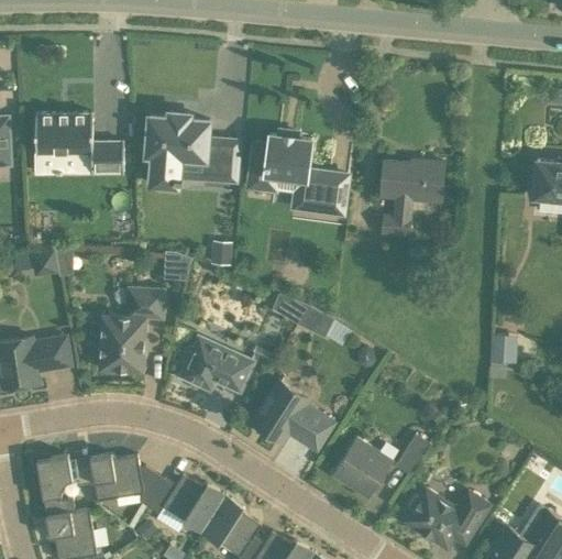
[(149,118),(145,157),(152,157),(150,182),(149,188),(177,192),(178,184),(182,184),(182,179),(178,178),(180,160),(204,162),(202,181),(234,183),(238,149),(215,146),(207,146),(208,122),(209,122),(189,121),(189,116),(183,114),(182,119),(169,118),(169,113),(168,113),(167,119),(149,118)]
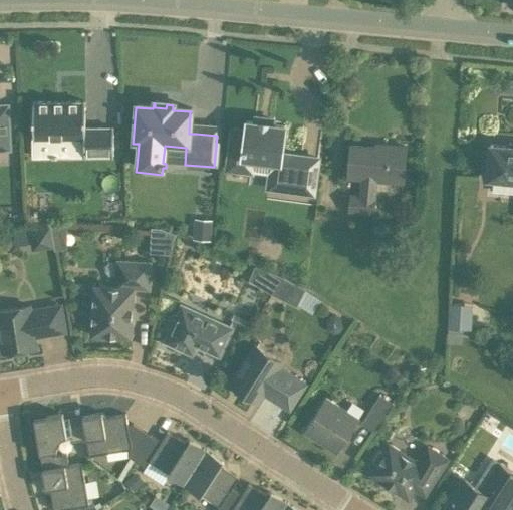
[(32,142),(32,160),(71,159),(112,159),(112,131),(84,131),(83,104),(31,105),(32,142)]
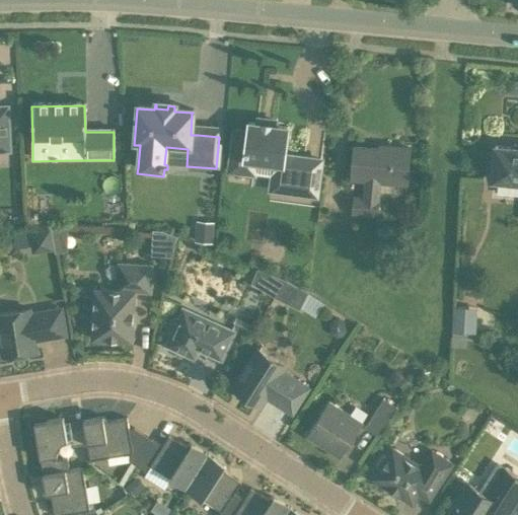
[(0,154),(9,154),(7,115),(6,115),(5,109),(0,109),(0,154)]
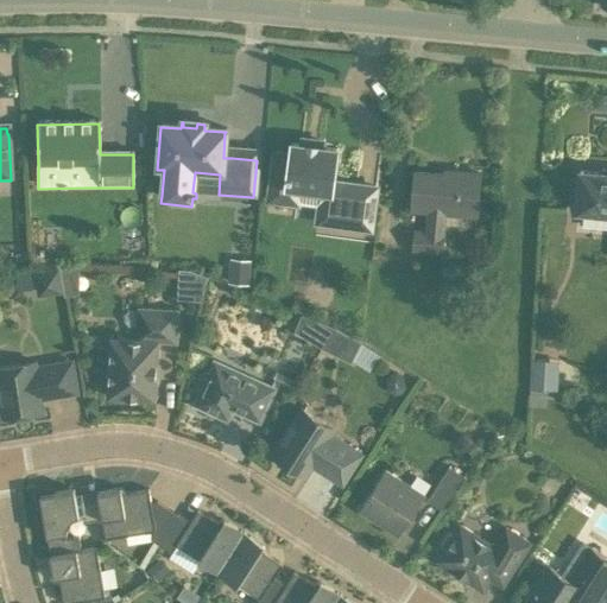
[(324,153),(297,150),(290,148),(290,156),(289,159),(273,157),(267,205),(297,209),(299,192),(322,196),(318,226),(316,226),(316,228),(370,235),(375,192),(373,192),(372,201),(354,198),(355,190),(333,186),(333,184),(336,154),(324,153)]
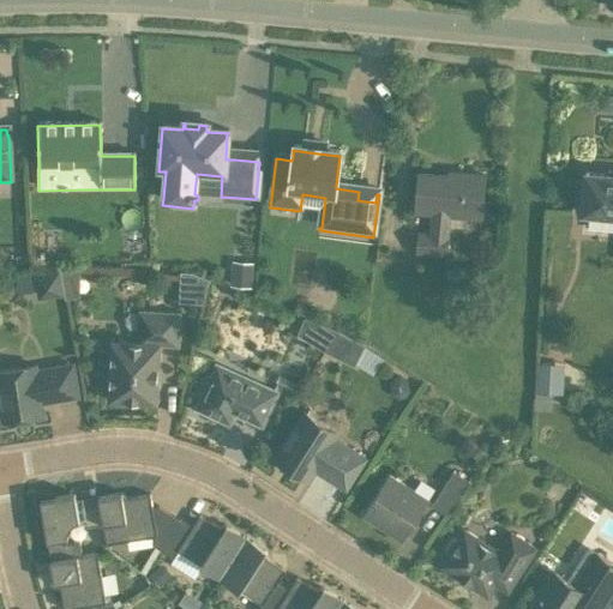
[(428,237),(418,237),(415,257),(448,259),(451,218),(480,222),(484,180),(462,178),(462,181),(418,178),(415,215),(431,217),(428,237)]
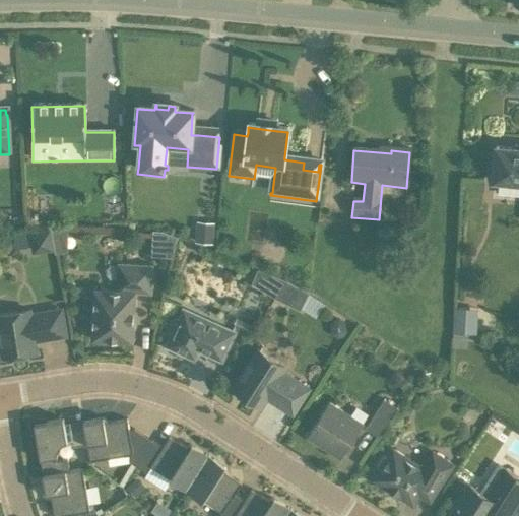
[(518,151),(495,150),(492,184),(518,186),(518,151)]
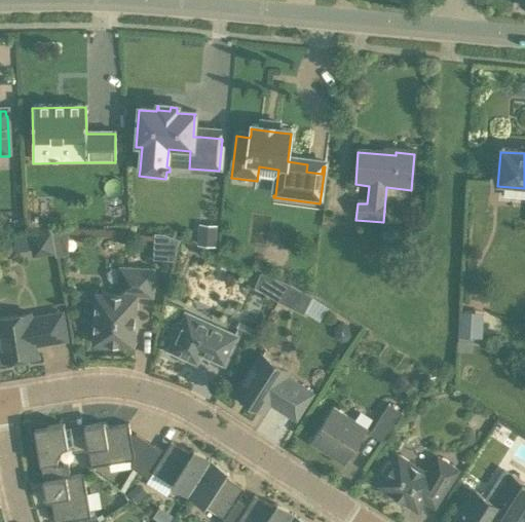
[(215,232),(197,230),(195,246),(214,248),(215,232)]
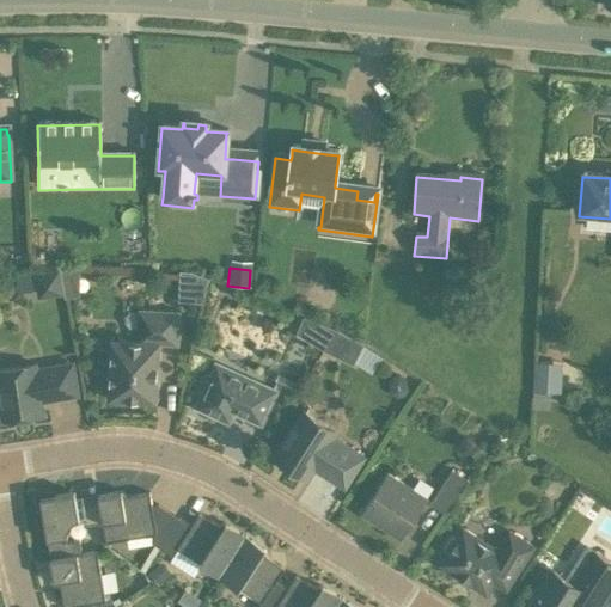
[(32,277),(35,293),(47,301),(63,299),(59,273),(32,277)]
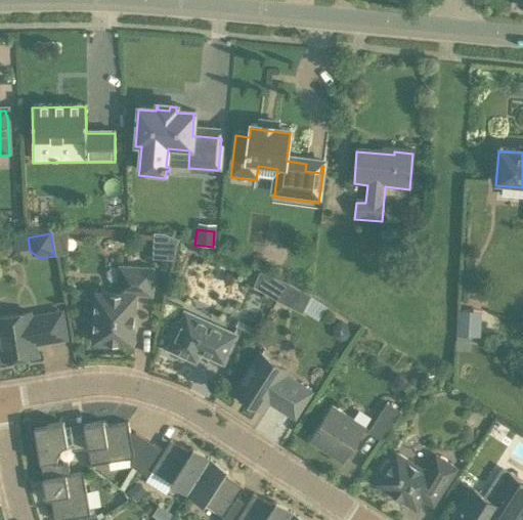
[(162,236),(153,235),(151,261),(173,262),(177,243),(162,236)]
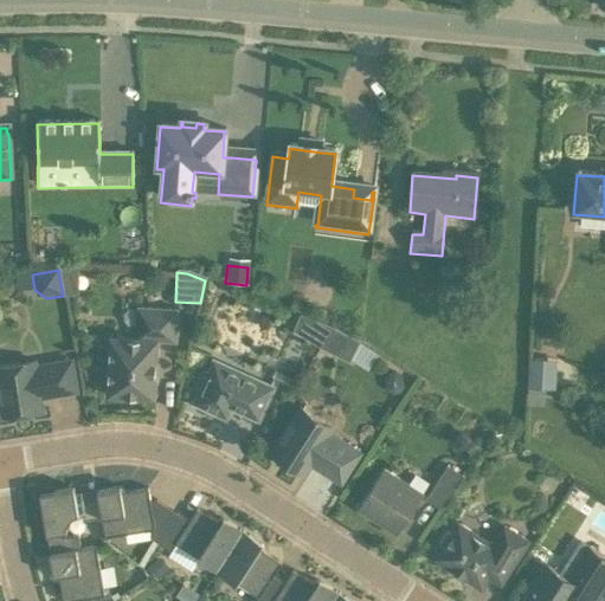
[(139,342),(109,341),(105,399),(153,401),(156,344),(175,344),(177,312),(140,311),(139,342)]
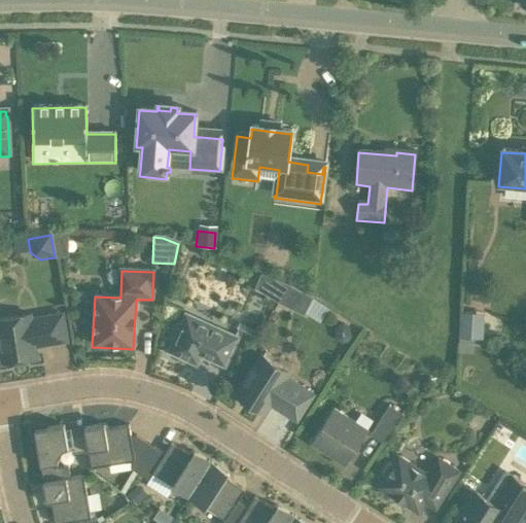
[(266,298),(278,306),(289,288),(274,282),(266,298)]
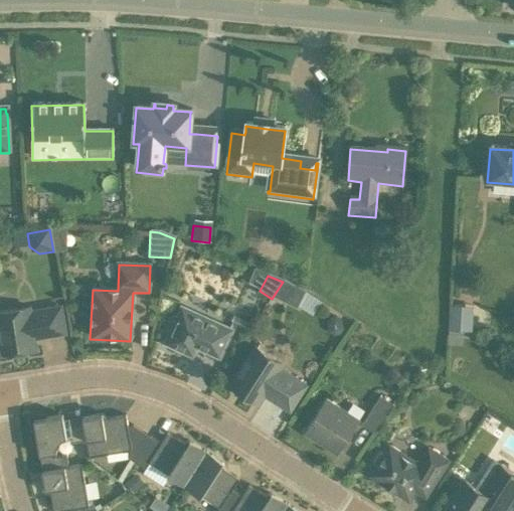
[(305,294),(283,282),(272,299),(295,311),(305,294)]
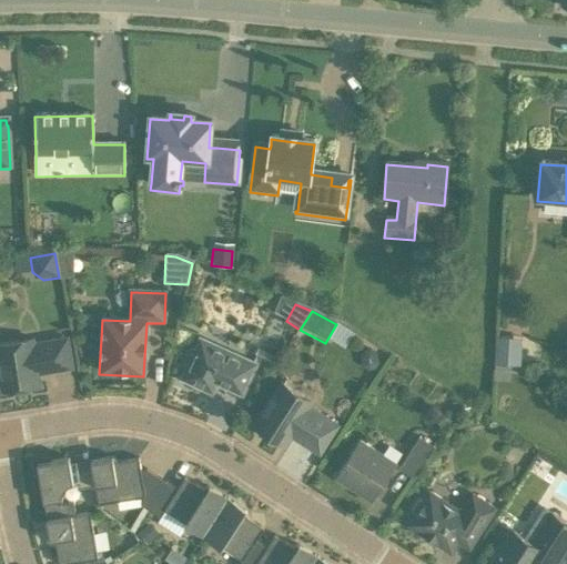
[(497,339),(496,366),(507,366),(509,339),(497,339)]
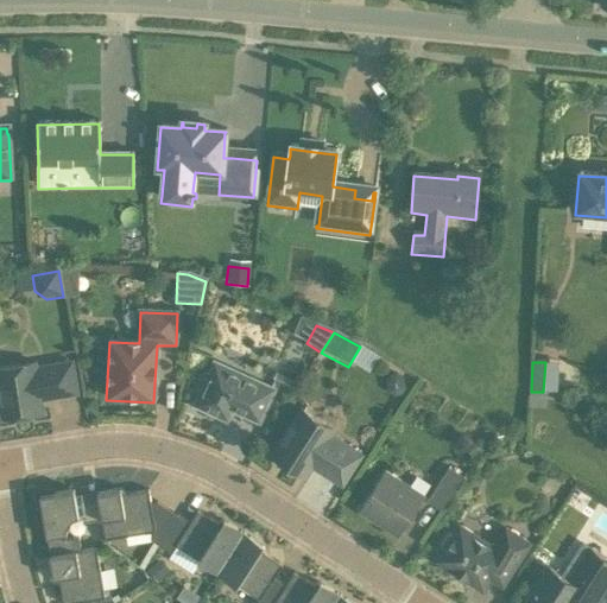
[(42,416),(40,406),(39,402),(76,397),(70,365),(35,370),(33,366),(0,370),(0,406),(2,421),(42,416)]
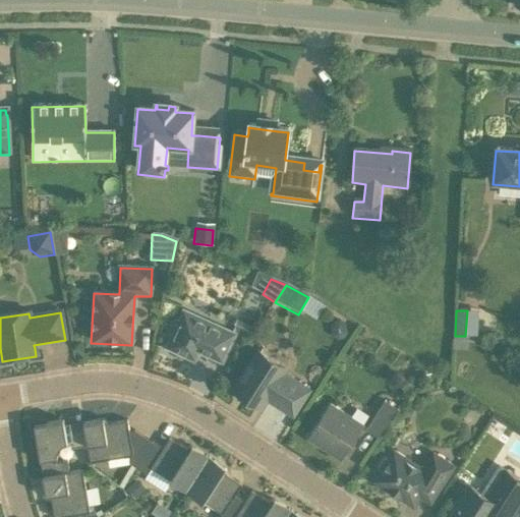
[(168,340),(164,349),(166,350),(193,363),(197,356),(197,354),(221,364),(226,353),(234,336),(226,333),(182,313),(181,312),(177,322),(171,322),(165,336),(168,340)]
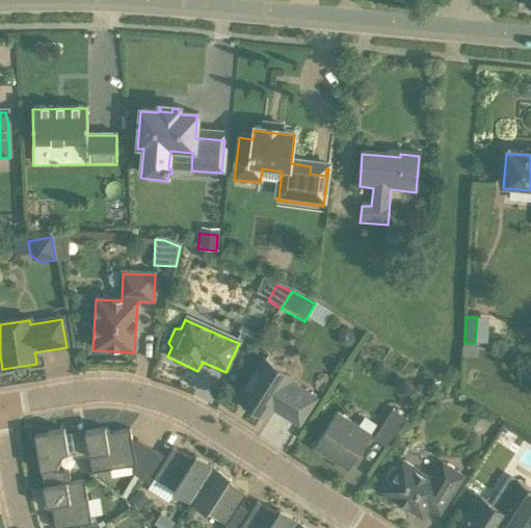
[(291,379),(262,361),(236,401),(239,402),(240,407),(247,412),(253,411),(266,420),(272,411),(298,427),(315,401),(289,384),(291,379)]
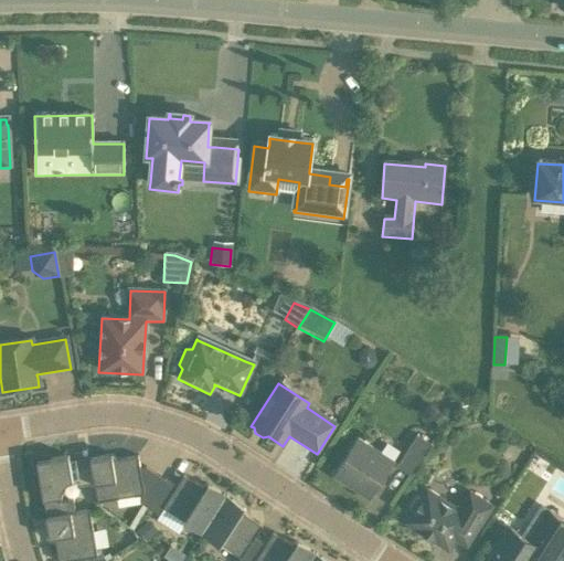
[(396,469),(411,479),(432,447),(416,437),(396,469)]
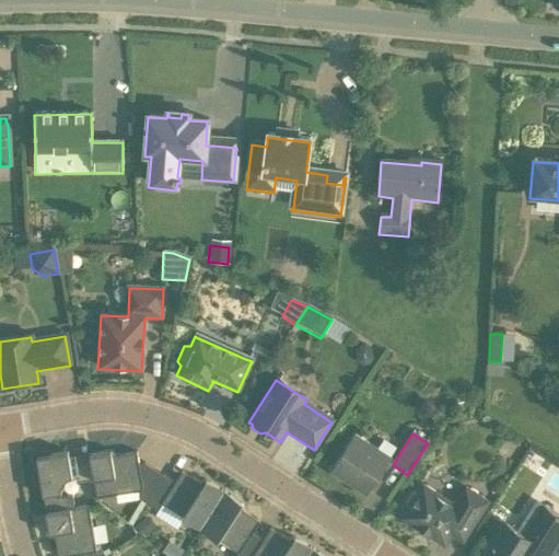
[(329,474),(367,497),(389,461),(353,437),(329,474)]
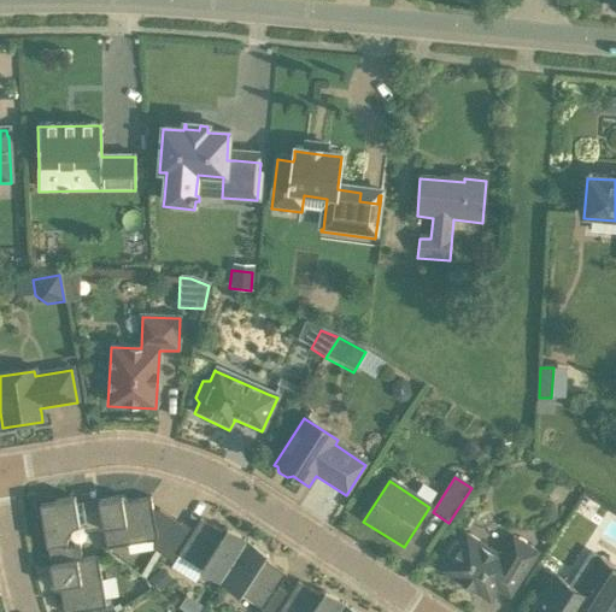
[(84,534),(103,530),(99,510),(83,513),(81,504),(75,505),(74,500),(54,504),(54,499),(34,501),(37,522),(41,521),(50,566),(81,562),(78,547),(68,549),(66,539),(69,533),(72,529),(78,528),(83,527),(84,534)]
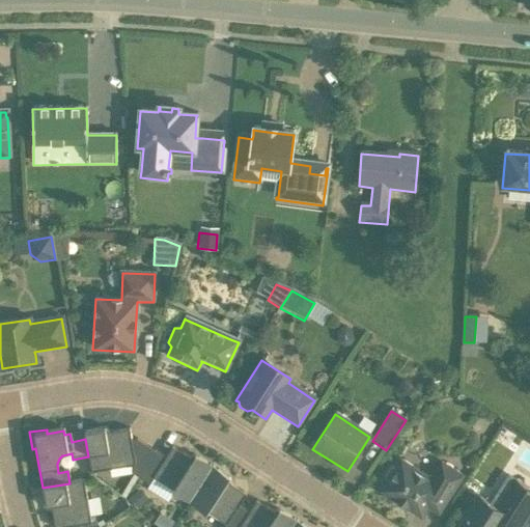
[(104,430),(84,434),(85,439),(88,456),(90,474),(131,467),(132,475),(138,478),(154,452),(136,441),(131,442),(129,431),(110,434),(104,430)]
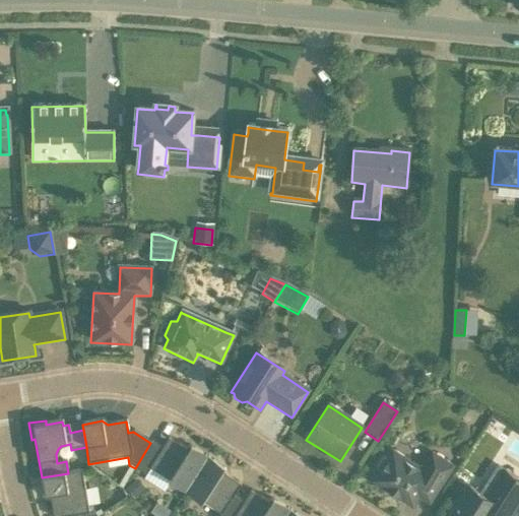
[(169,439),(161,450),(150,443),(135,468),(146,475),(150,469),(185,493),(207,459),(191,448),(184,450),(169,439)]
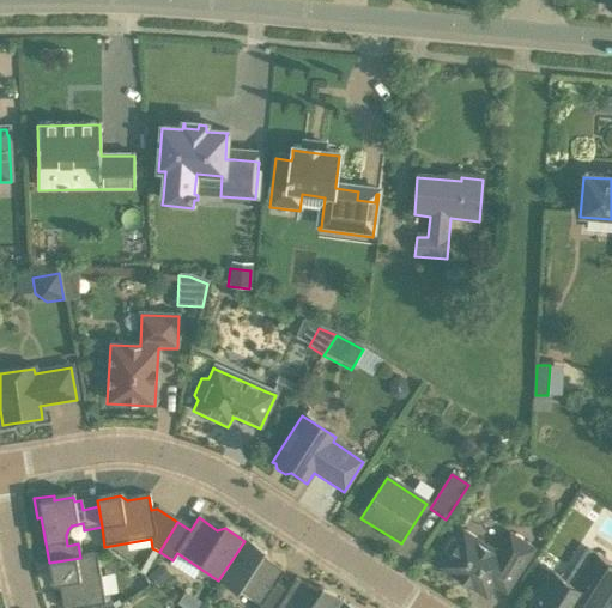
[(533,552),(509,536),(497,555),(462,534),(440,569),(486,599),(504,570),(516,578),(533,552)]
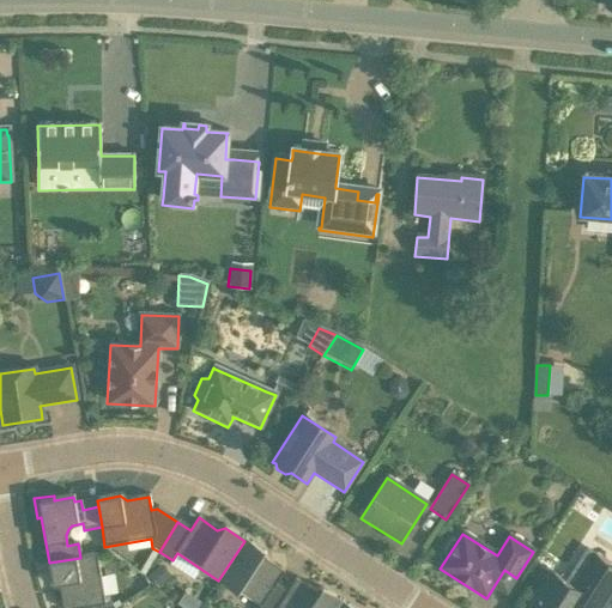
[(265,560),(264,553),(244,541),(218,581),(260,607),(278,607),(288,593),(276,585),(284,572),(265,560)]
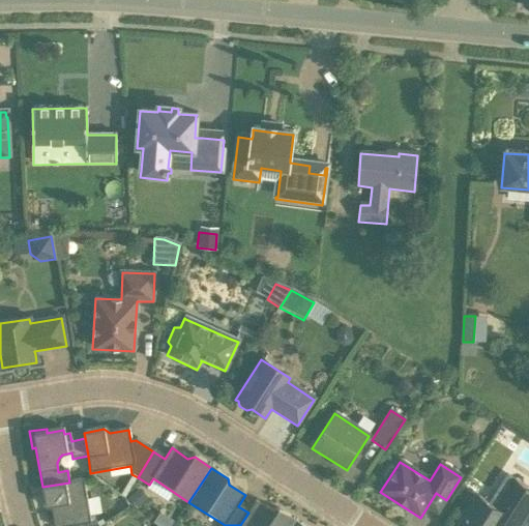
[(90,524),(83,480),(69,483),(42,487),(46,507),(51,512),(53,525),(97,525),(95,523),(90,524)]
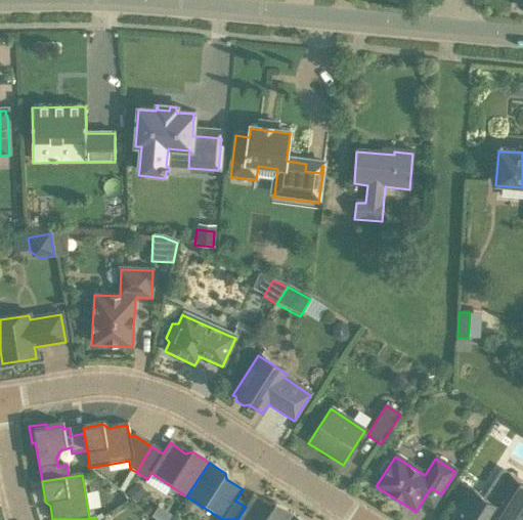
[(472,491),(453,519),(512,519),(522,503),(522,485),(507,475),(489,503),(472,491)]
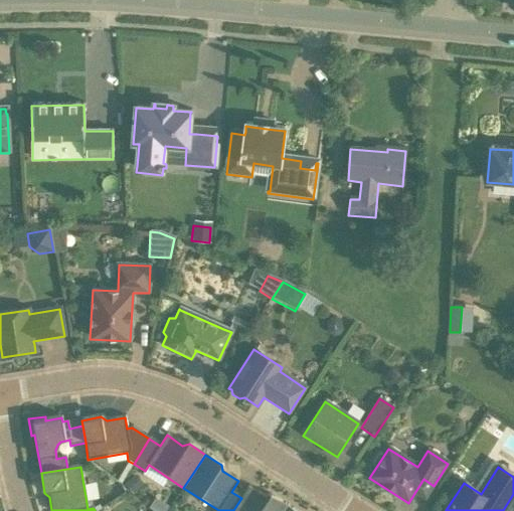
[(452,476),(446,485),(454,490),(459,481),(452,476)]
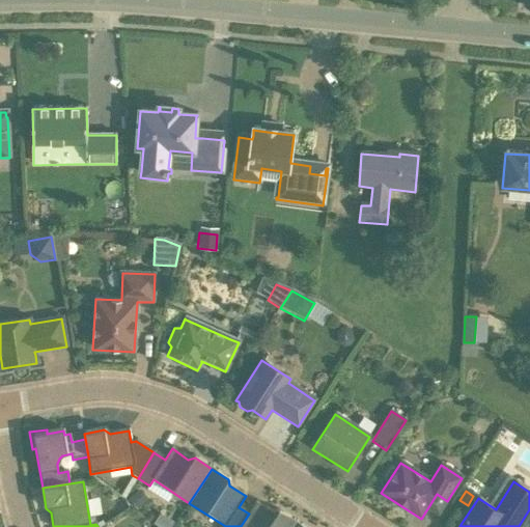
[(129,501),(137,512),(149,502),(140,492),(129,501)]
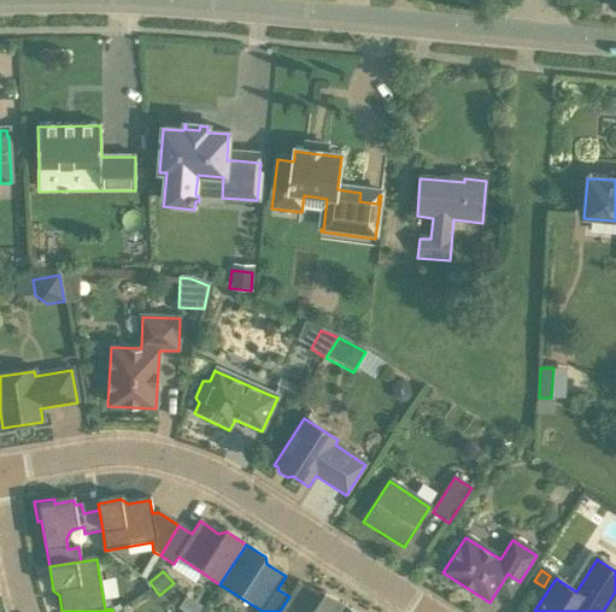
[(289,596),(280,611),(340,611),(344,607),(324,594),(316,596),(298,584),(289,596)]
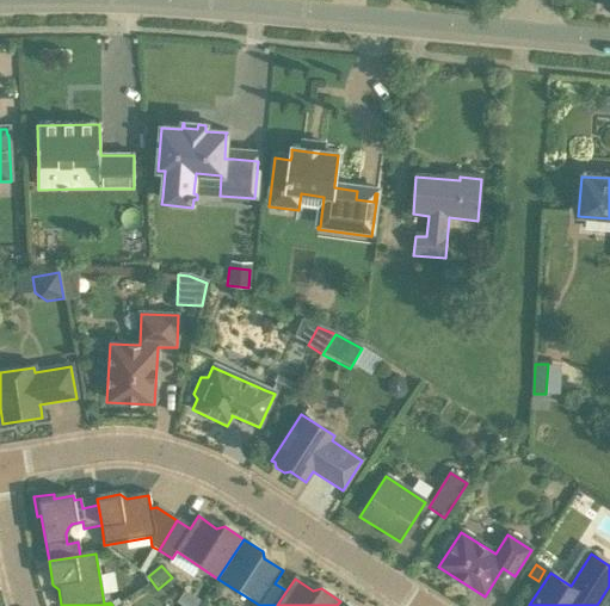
All buildings are outlined.
